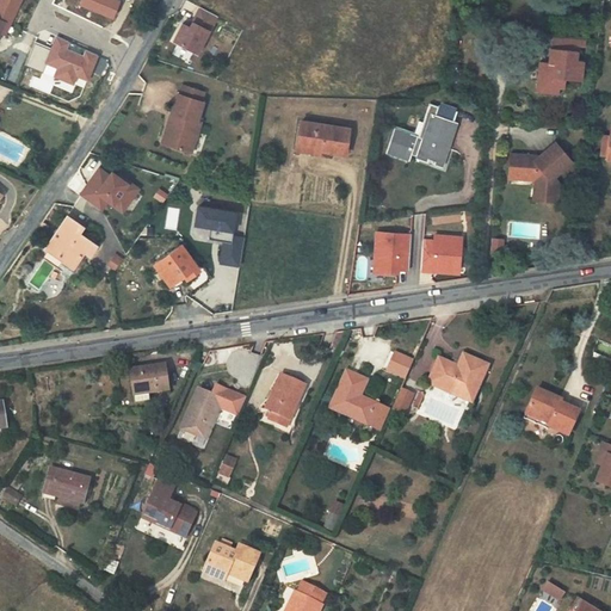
[(20,0),(0,0),(0,31),(5,22),(10,24),(20,0)]
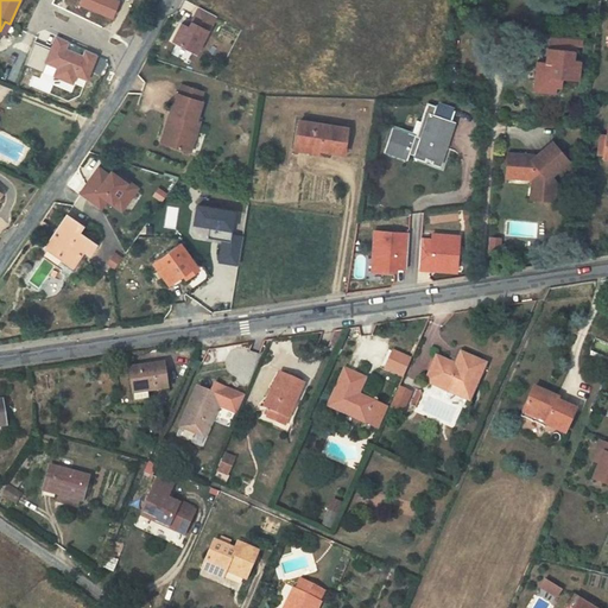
[(80,0),(78,4),(111,18),(118,1),(115,0),(80,0)]
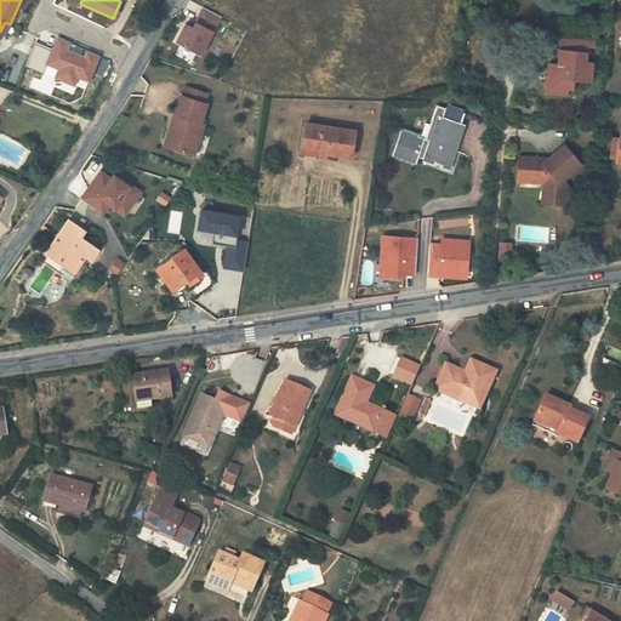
[(611,12),(613,0),(602,0),(602,6),(605,12),(611,12)]
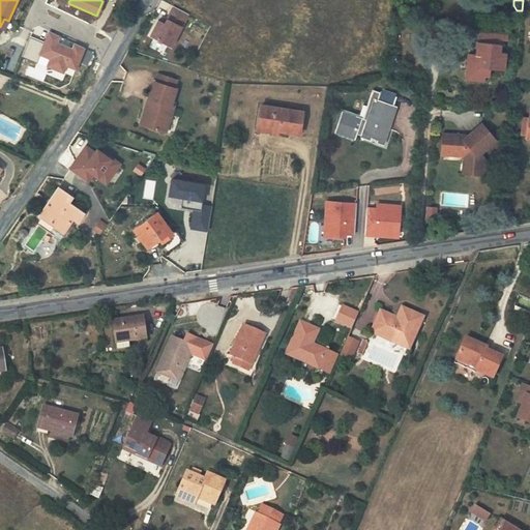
[(159,20),(151,35),(172,46),(188,15),(174,6),(166,23),(159,20)]
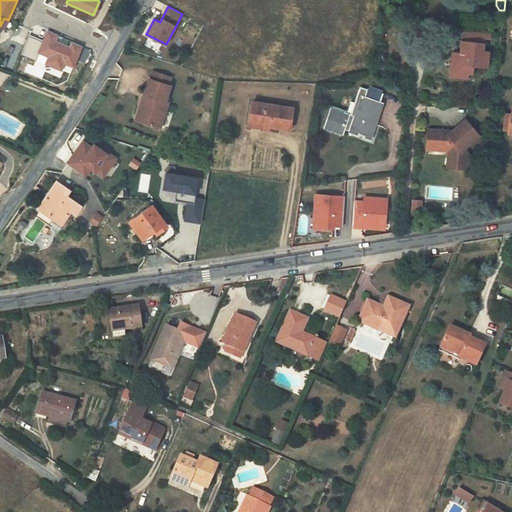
[(29,36),(21,54),(36,60),(39,52),(49,56),(46,63),(61,70),(64,62),(73,66),(81,46),(72,42),(70,47),(55,41),(57,35),(48,30),(44,42),(29,36)]
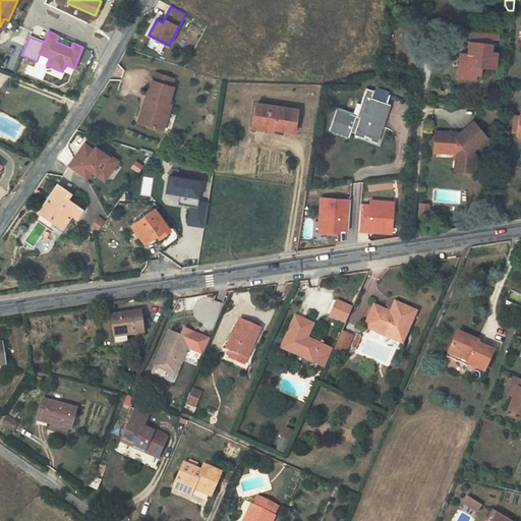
[(472,32),(471,42),(491,44),(493,34),(472,32)]
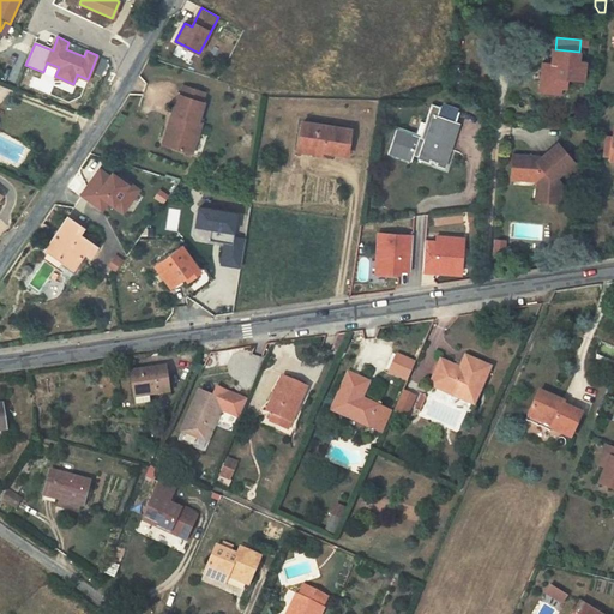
[(555,49),(554,49),(553,60),(555,60),(555,65),(543,64),(541,84),(548,94),(561,95),(563,89),(567,89),(569,80),(584,82),(587,62),(579,61),(581,53),(579,52),(555,49)]
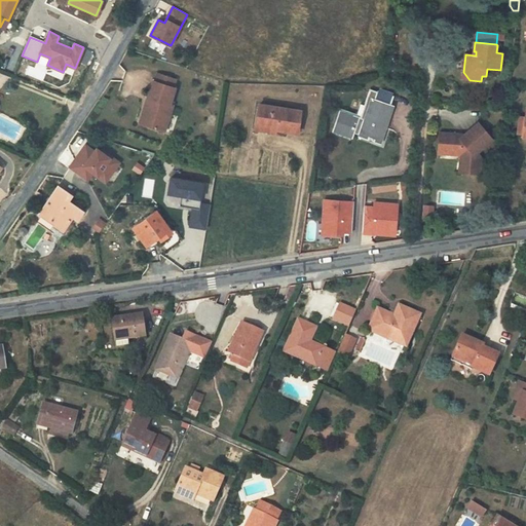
[(152,117),(149,125),(166,130),(175,105),(172,104),(177,88),(175,87),(177,79),(159,74),(156,81),(155,81),(149,98),(152,99),(150,106),(147,105),(144,114),(152,117)]
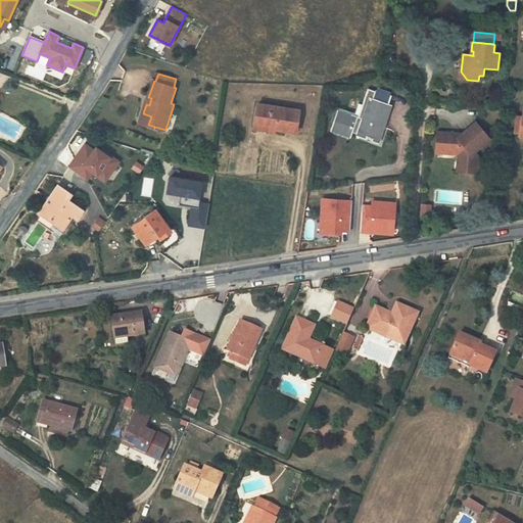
[(351,132),(375,141),(381,124),(384,125),(391,105),(388,104),(391,96),(376,90),(375,92),(368,89),(362,106),(367,107),(364,114),(367,116),(365,121),(358,119),(350,115),(339,111),(340,108),(336,107),(331,123),(334,124),(332,130),(349,137),(351,132)]
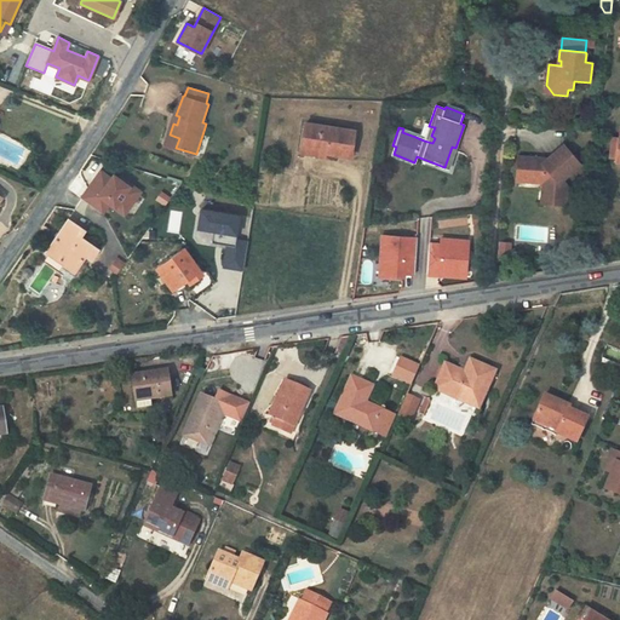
[(305,124),(302,144),(326,149),(325,153),(350,158),(355,131),(305,124)]
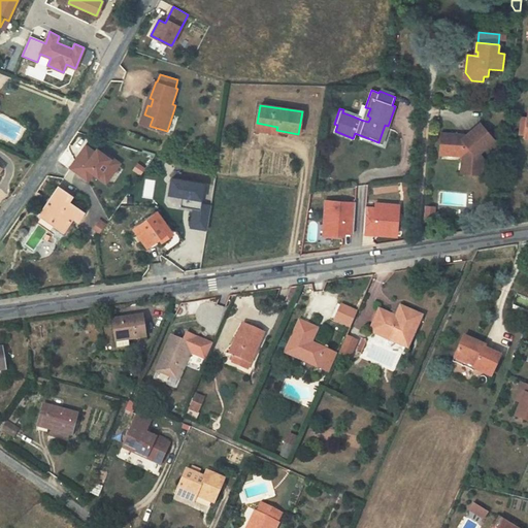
[(370,108),(365,107),(361,120),(368,122),(370,118),(367,116),(370,108)]
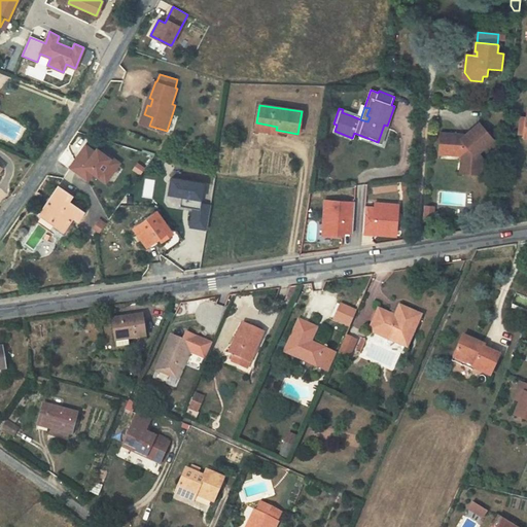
[(142,123),(149,126),(152,117),(144,114),(142,123)]
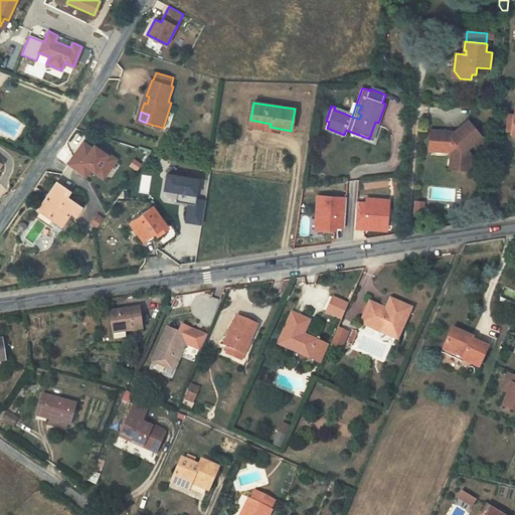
[(250,120),(249,127),(269,130),(270,127),(271,124),(250,120)]
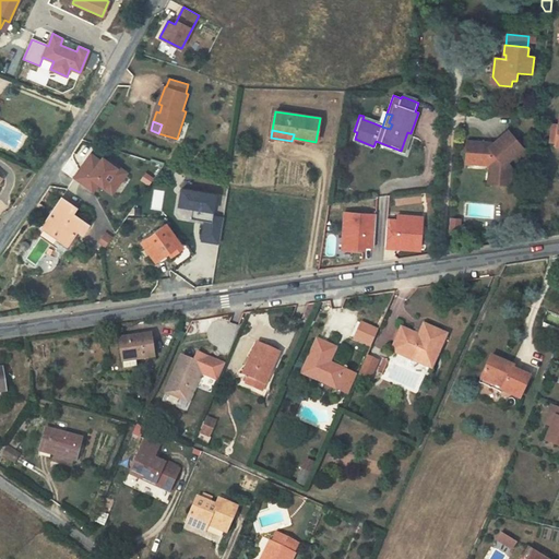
[(486,145),(467,143),(466,157),(472,157),(477,163),(476,166),(490,167),(489,178),(499,179),(499,187),(510,187),(512,169),(508,165),(512,161),(524,151),(509,133),(495,145),(490,150),(486,145)]
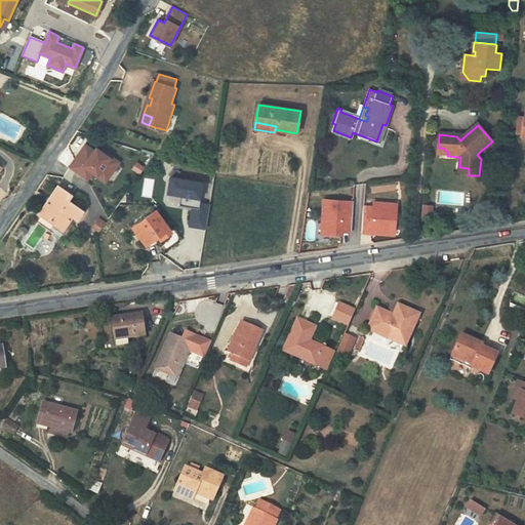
[(75,158),(69,167),(87,180),(93,171),(106,180),(120,161),(104,150),(103,152),(96,148),(94,150),(86,144),(79,153),(80,154),(77,159),(75,158)]
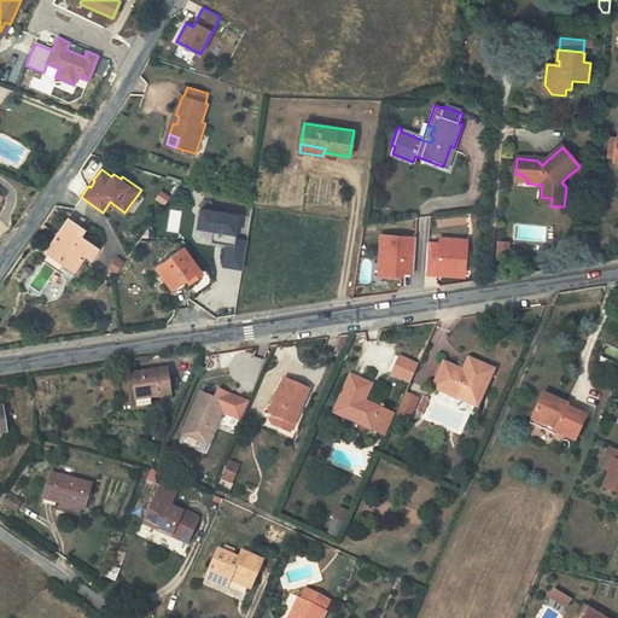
[(522,174),(516,174),(516,182),(526,184),(528,180),(522,174)]
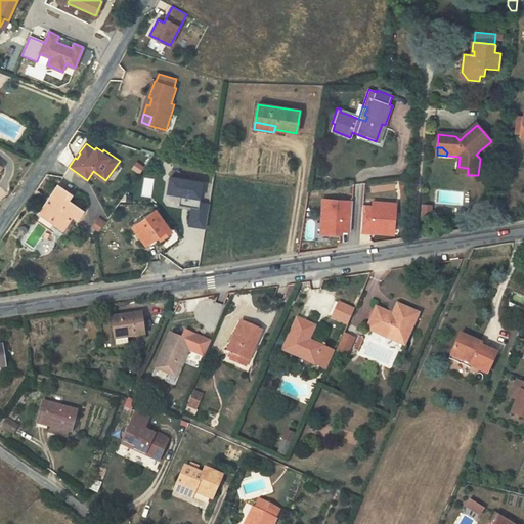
[(203,181),(172,176),(169,191),(182,193),(180,204),(193,206),(191,219),(207,221),(210,203),(201,202),(202,197),(201,195),(203,181)]
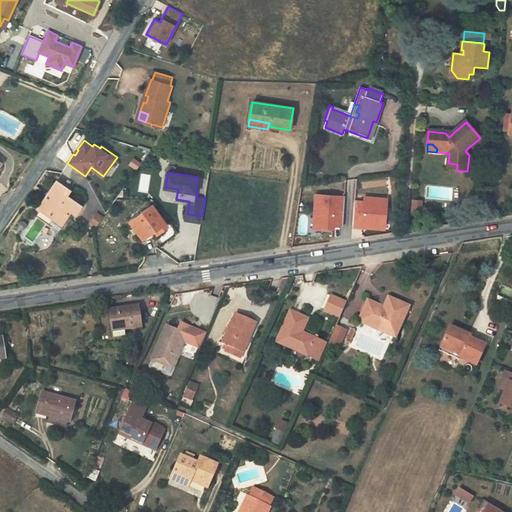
[(75,214),(81,206),(66,195),(70,190),(57,181),(39,206),(60,220),(62,222),(71,210),(74,213),(75,214)]
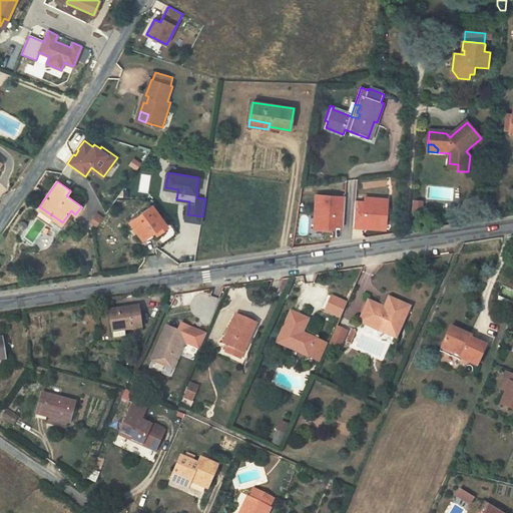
[(36,185),(29,195),(33,198),(40,188),(36,185)]
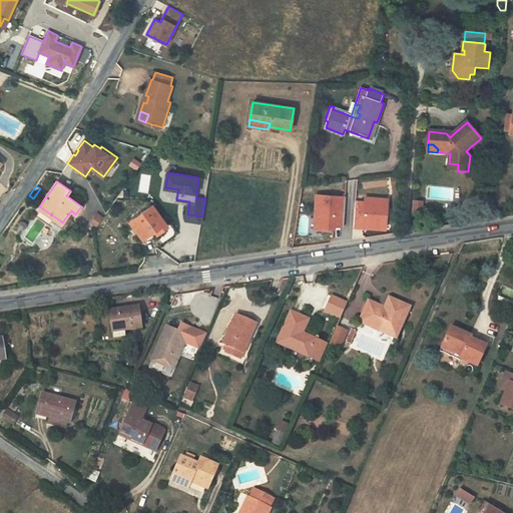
[(317,194),(314,228),(325,229),(325,228),(333,229),(334,226),(343,226),(346,196),(317,194)]
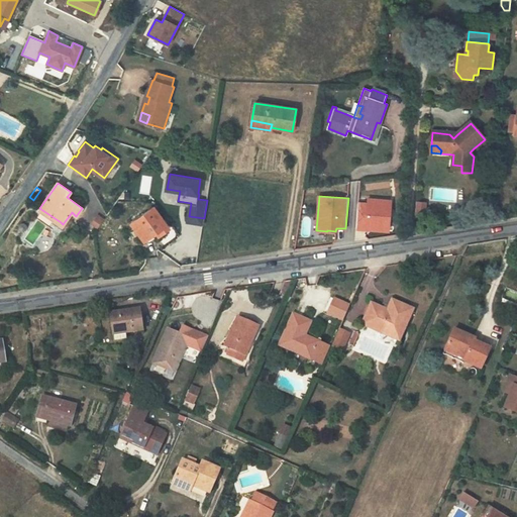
[(368,204),(358,203),(355,229),(366,230),(367,226),(381,228),(381,222),(389,223),(391,201),(369,199),(368,204)]
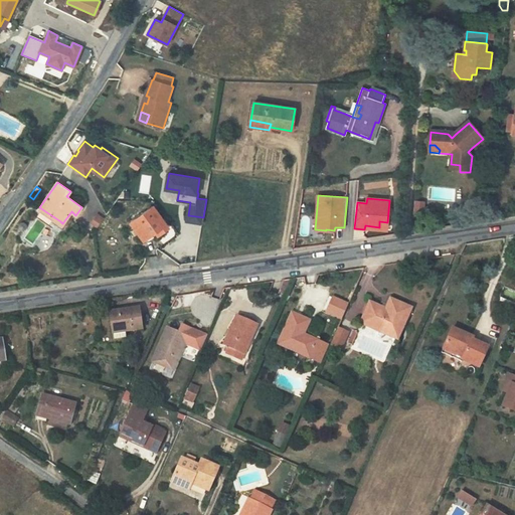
[(423,203),(414,202),(412,215),(422,216),(423,203)]
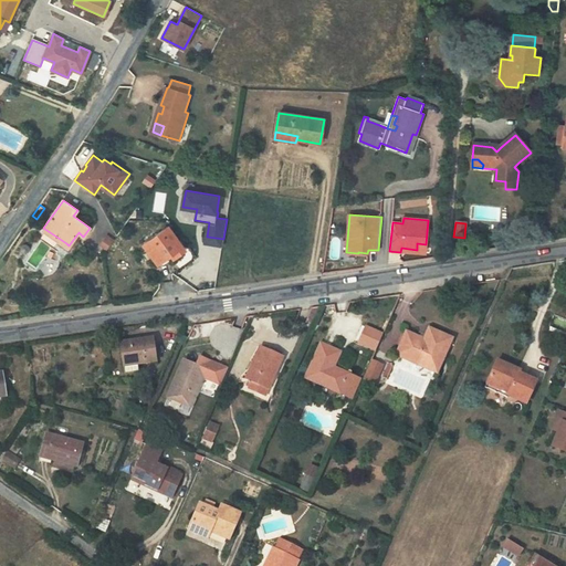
[(150,240),(144,244),(157,264),(170,255),(173,260),(186,250),(169,228),(150,240)]
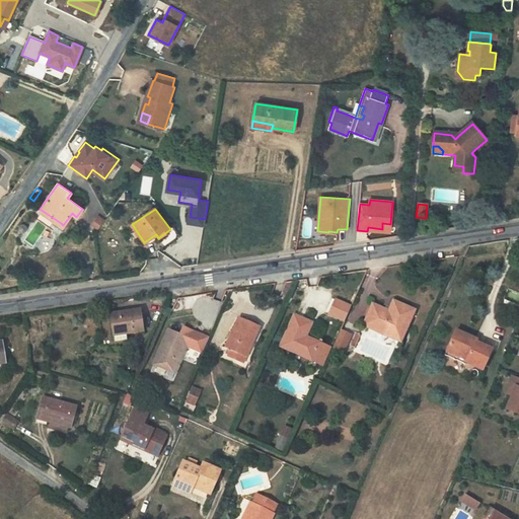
[(63,225),(61,223),(58,227),(64,231),(75,216),(72,213),(63,225)]
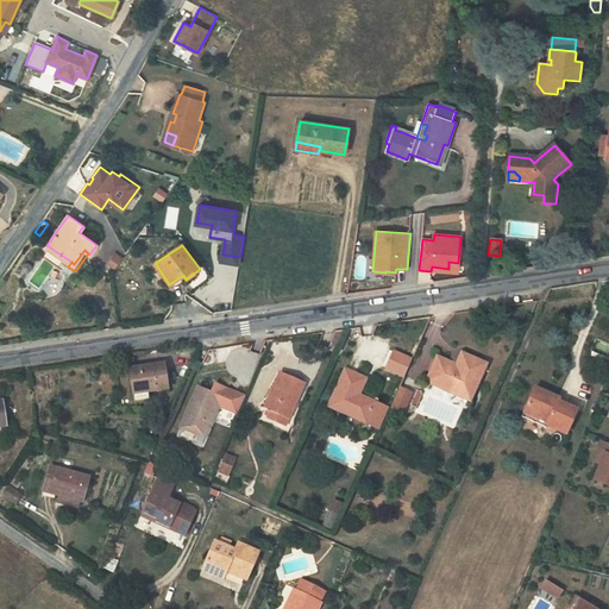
[(432,267),(431,271),(457,272),(458,263),(449,262),(449,269),(432,267)]
